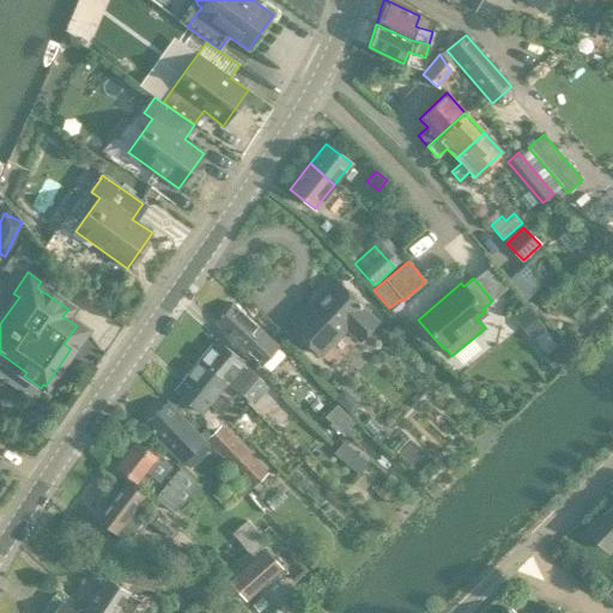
[(363,310),(364,309),(334,280),(310,305),(309,304),(287,328),(319,357),(345,329),(358,341),(376,323),(363,310)]
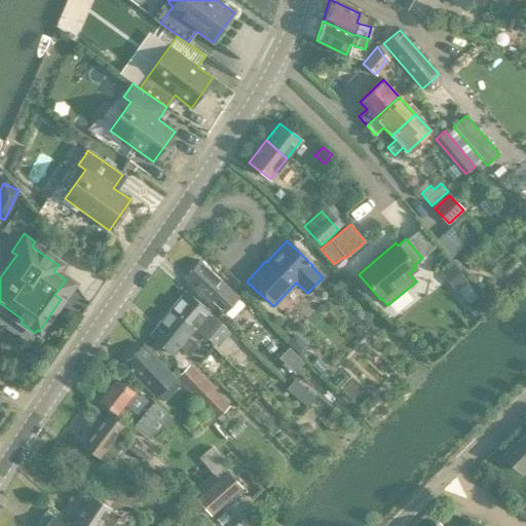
[(222,311),(236,297),(199,261),(185,275),(222,311)]
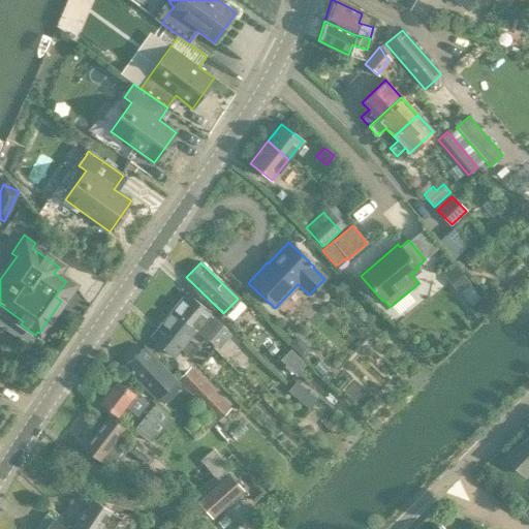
[(470,285),(455,266),(445,274),(461,292),(470,285)]
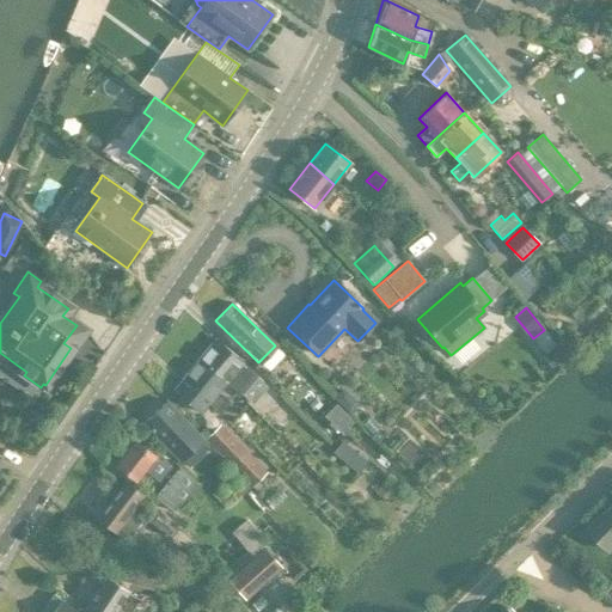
[(243,361),(243,362),(215,340),(199,360),(225,381),(240,395),(258,374),(243,361)]
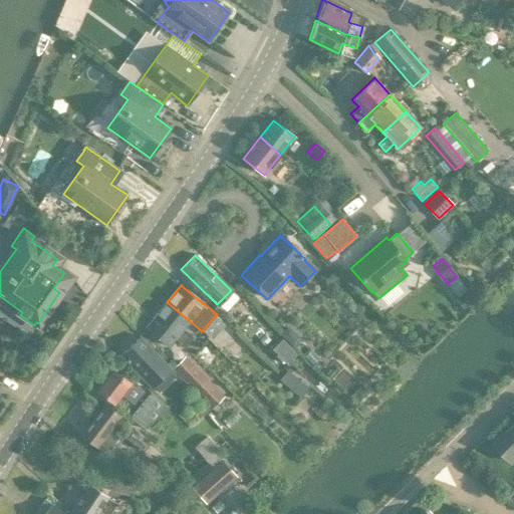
[(467,289),(458,297),(467,308),(476,300),(467,289)]
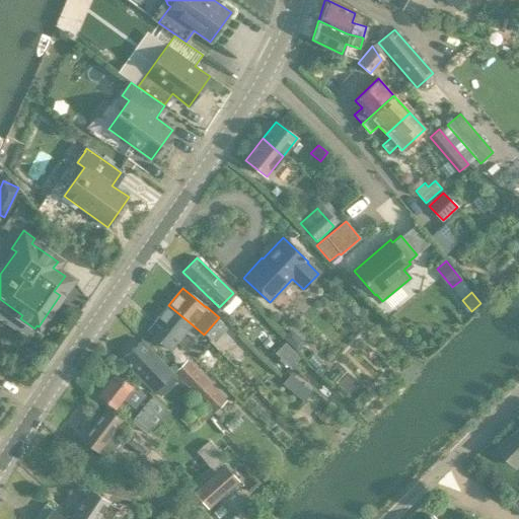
[(183,332),(191,323),(168,305),(148,329),(169,349),(176,341),(186,348),(193,340),(183,332)]
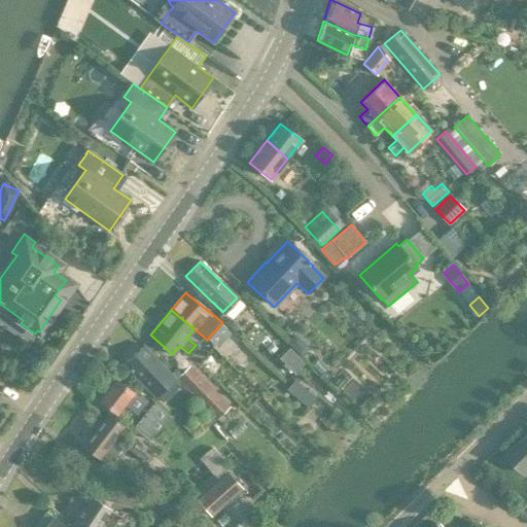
[(292,336),(287,342),(300,354),(306,349),(306,344),(297,336),(292,336)]
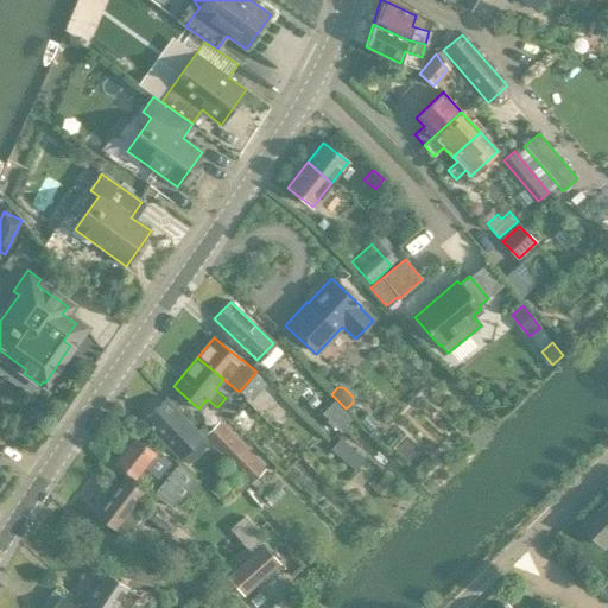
[(208,444),(200,436),(164,398),(141,419),(177,457),(179,455),(187,463),(208,444)]
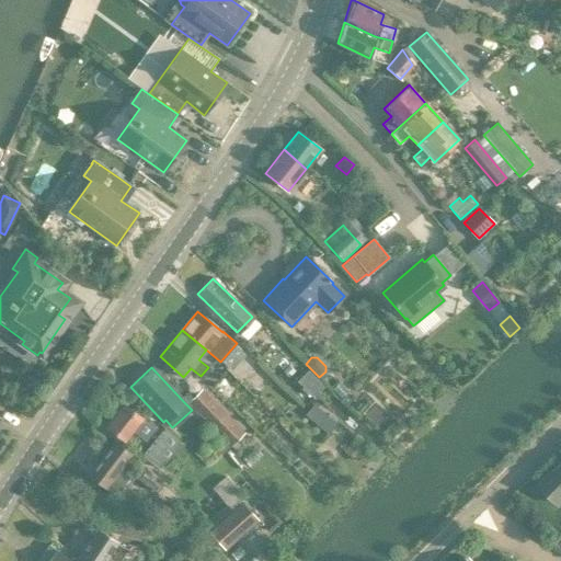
[(312,396),(321,386),(306,371),(297,381),(312,396)]
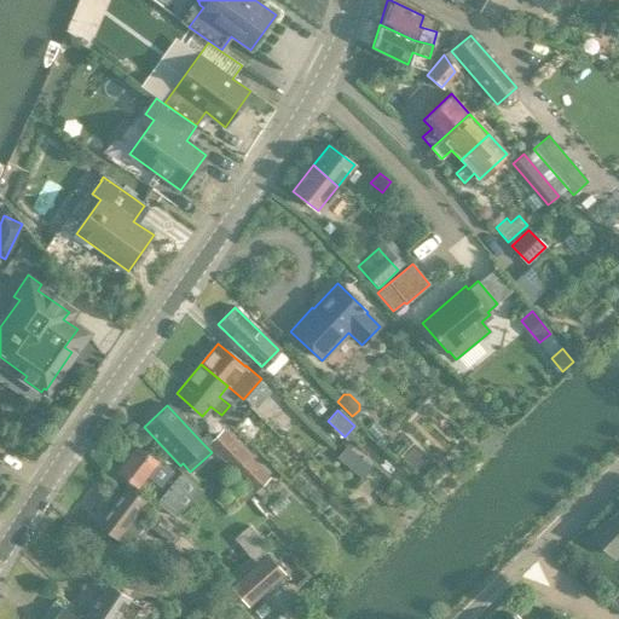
[(270,478),(226,433),(223,429),(206,445),(254,493),(270,478)]
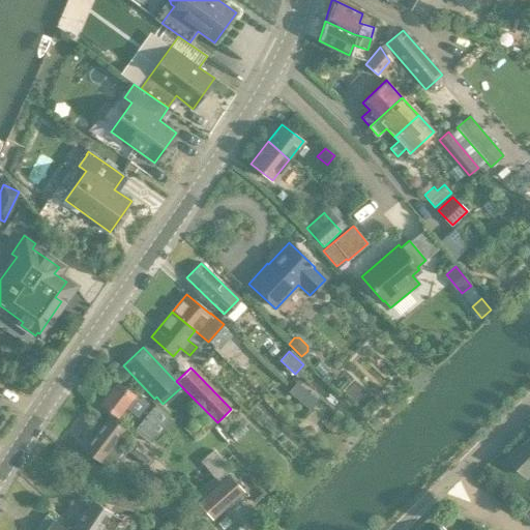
[(137,415),(145,404),(116,382),(99,403),(117,416),(125,406),(137,415)]
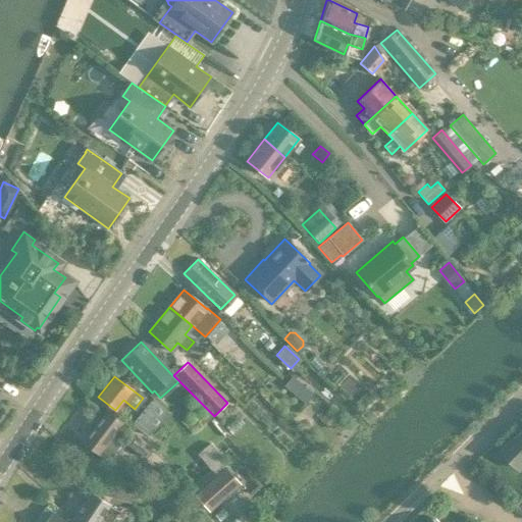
[(304,403),(313,394),(292,376),(283,385),(304,403)]
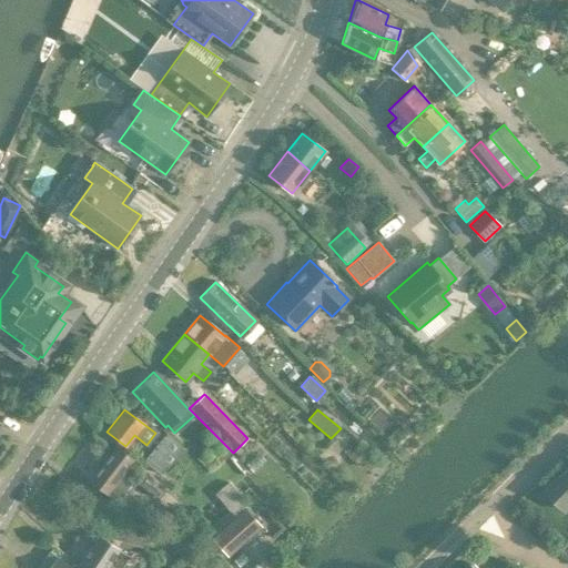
[(144,462),(160,474),(183,452),(165,435),(144,462)]
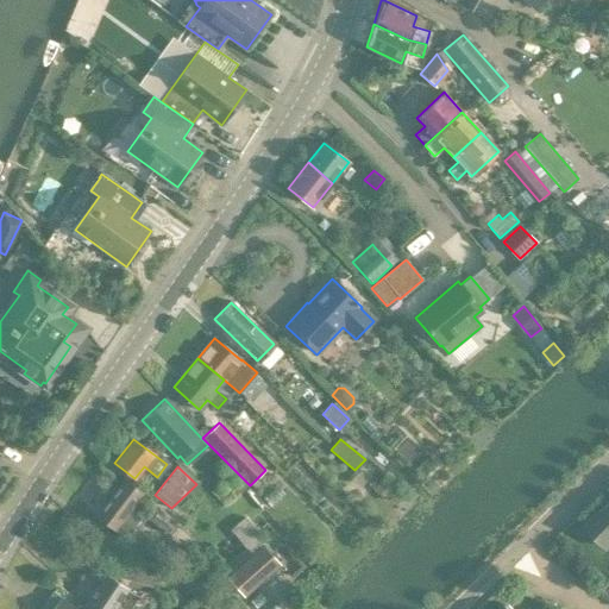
[(246,485),(240,479),(231,489),(236,495),(246,485)]
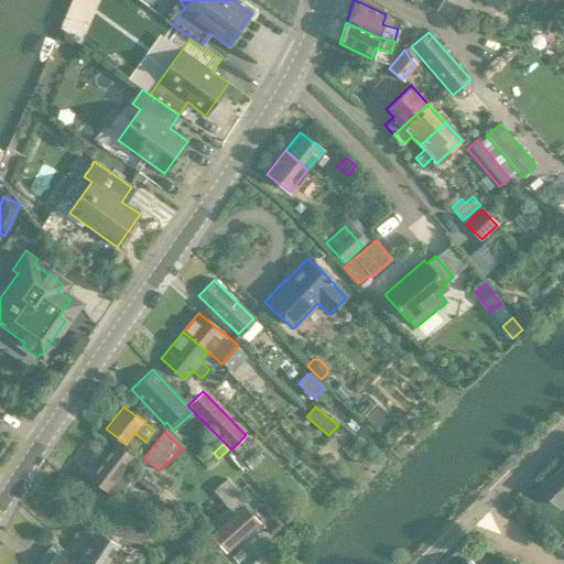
[(119,470),(130,457),(115,445),(89,477),(104,488),(107,485),(115,492),(123,483),(126,485),(129,480),(126,477),(126,476),(119,470)]
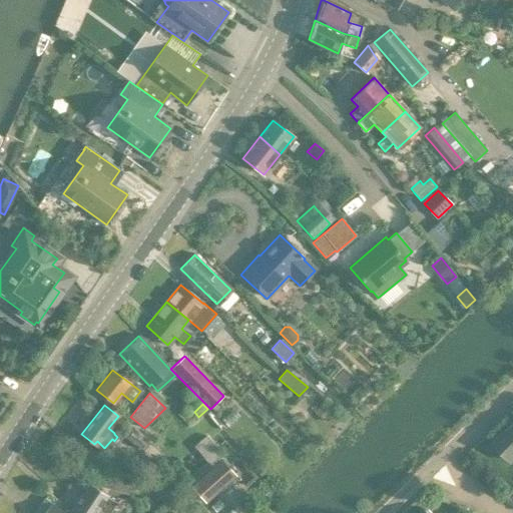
[(319,406),(313,412),(327,427),(333,420),(319,406)]
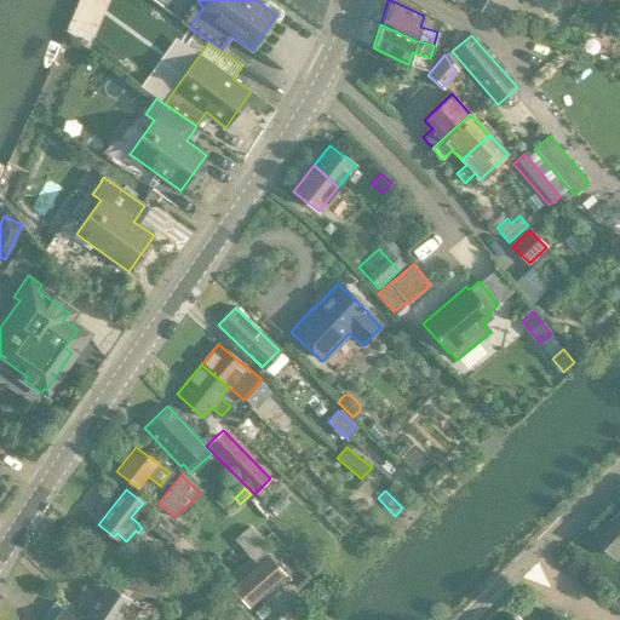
[(619,511),(596,535),(618,558),(619,555),(619,511)]
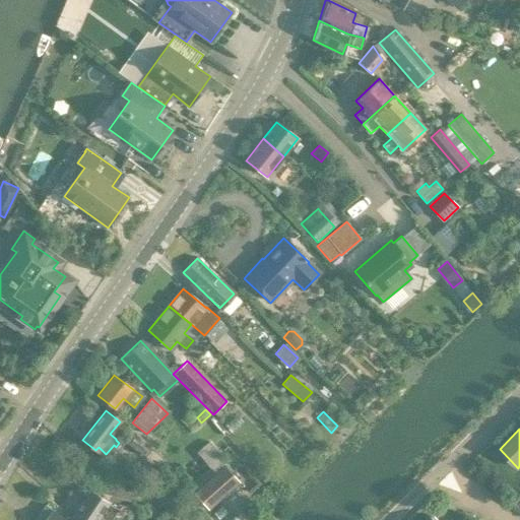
[(140,455),(148,446),(135,434),(127,444),(140,455)]
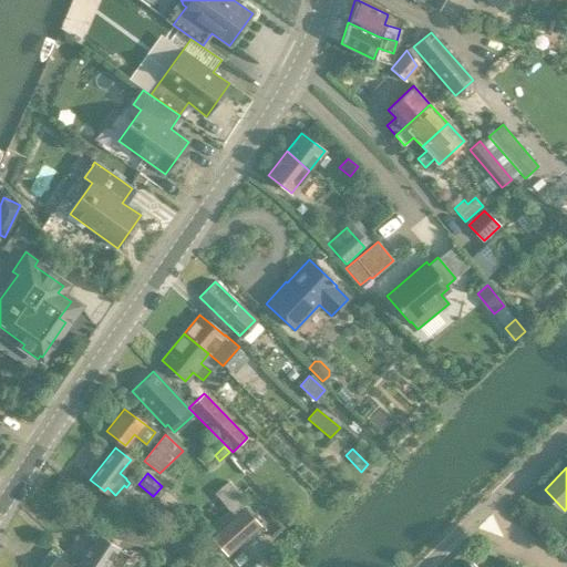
[(232,515),(246,503),(227,481),(213,493),(232,515)]
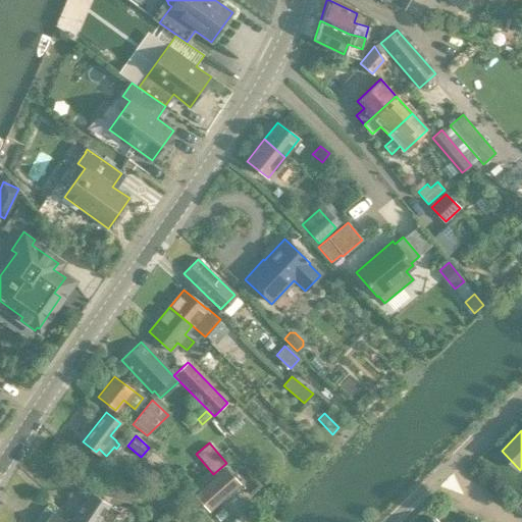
[(210,512),(241,484),(224,466),(221,469),(195,493),(203,503),(210,512)]
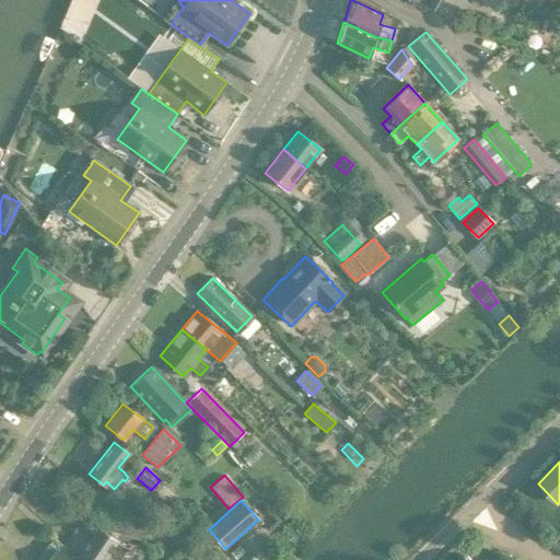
[(139,539),(144,522),(117,514),(112,532),(139,539)]
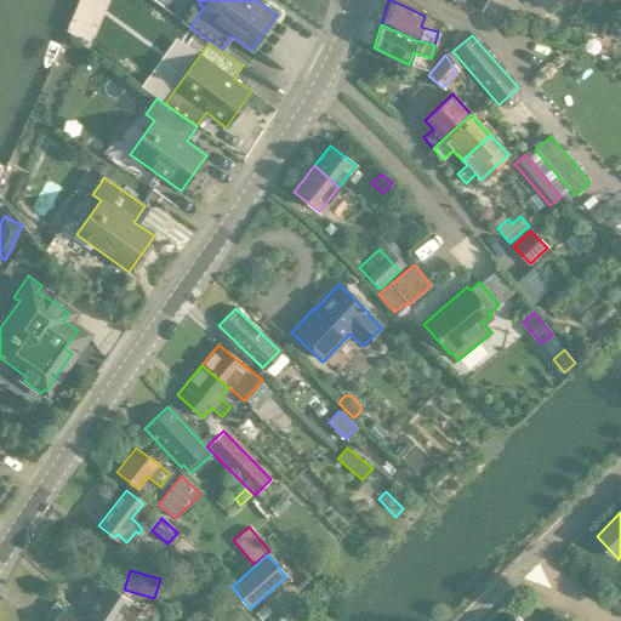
[(132,620),(142,608),(129,599),(107,586),(84,620),(132,620)]
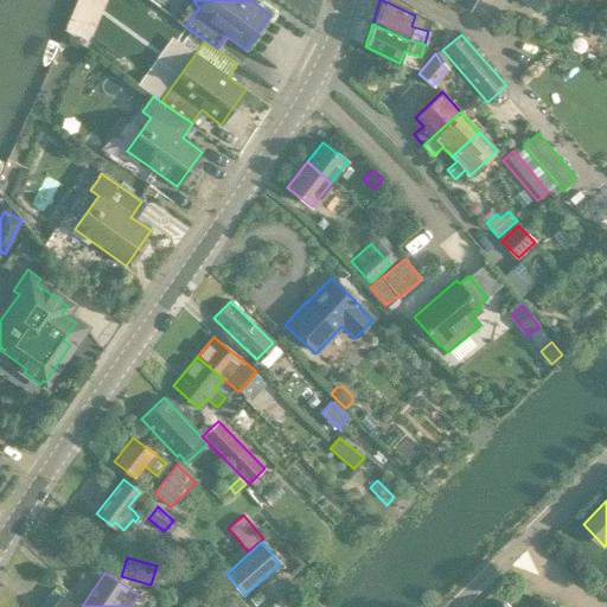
[(76,606),(52,589),(39,606),(76,606)]
